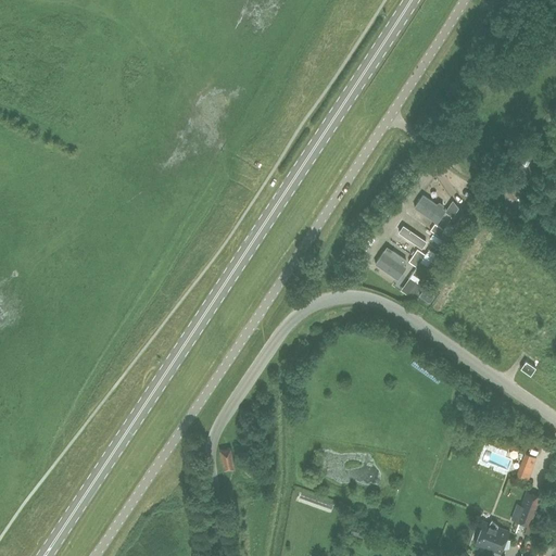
[(414,207),(437,224),(445,212),(422,194),(414,207)]
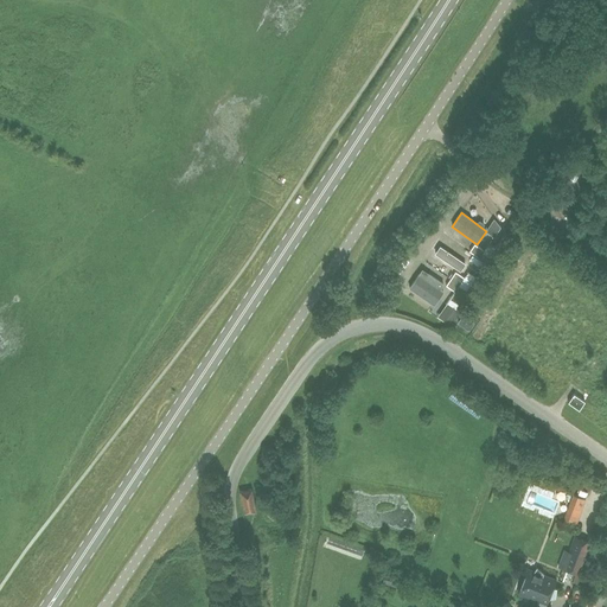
[(490,264),(499,250),(489,242),(484,250),(474,243),(470,251),(490,264)]
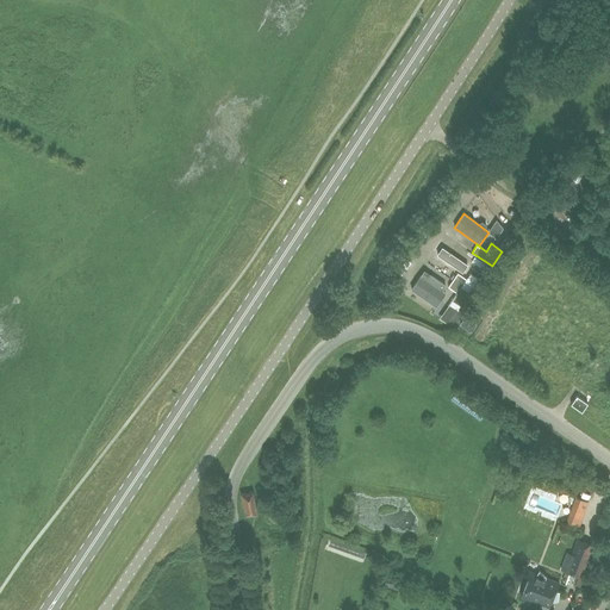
[(467,265),(441,247),(436,254),(462,271),(467,265)]
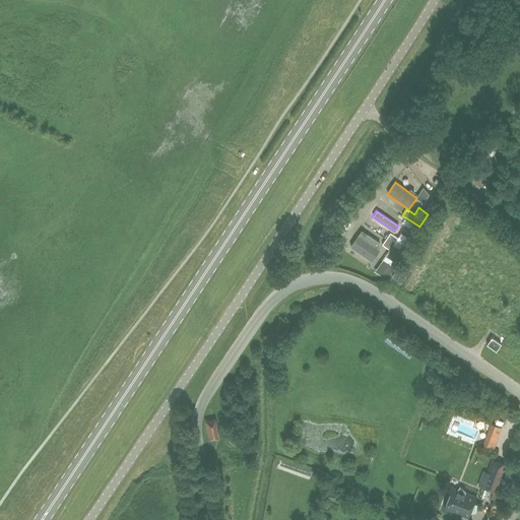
[(362,230),(350,246),(372,260),(379,249),(377,247),(380,243),(362,230)]
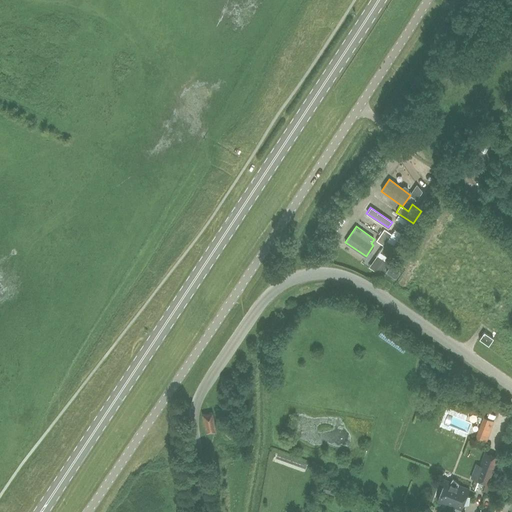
[(384,229),(380,235),(387,240),(391,234),(384,229)]
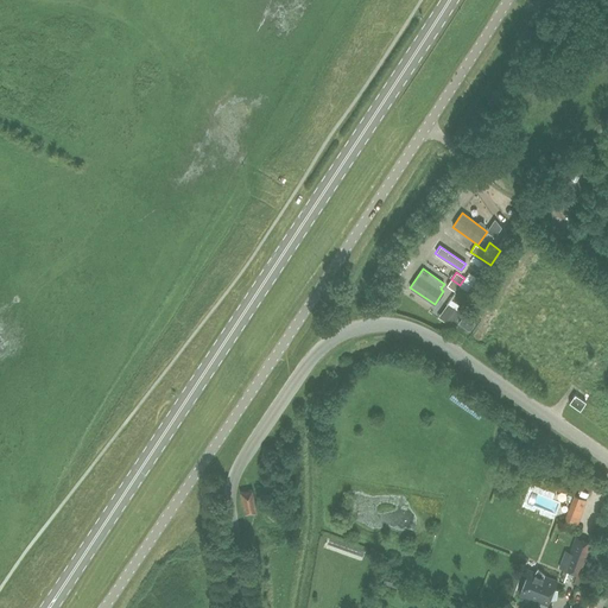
[(469,272),(460,285),(470,293),(480,280),(469,272)]
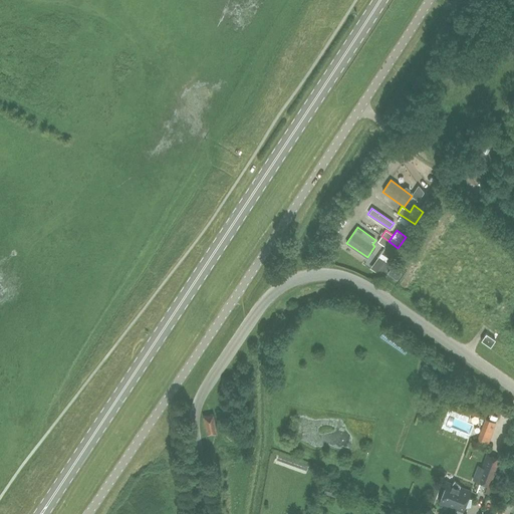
[(389,241),(381,236),(377,241),(386,246),(389,241)]
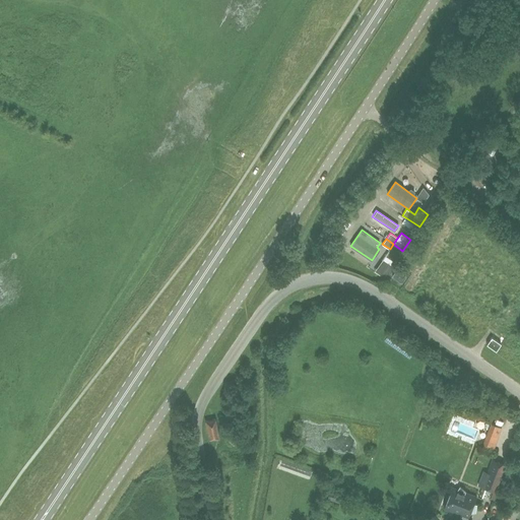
[(402,251),(393,244),(382,262),(390,267),(402,251)]
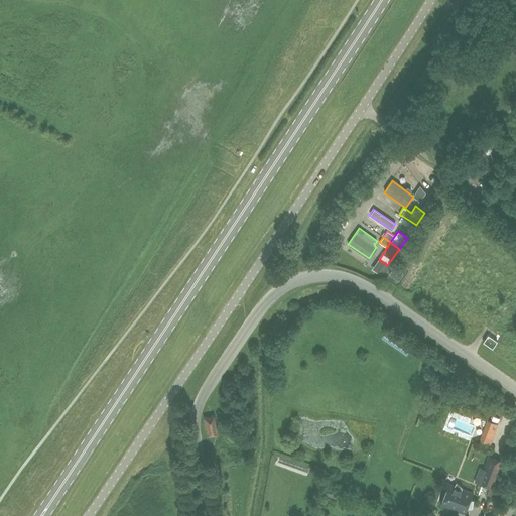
[(398,279),(402,273),(393,267),(389,273),(398,279)]
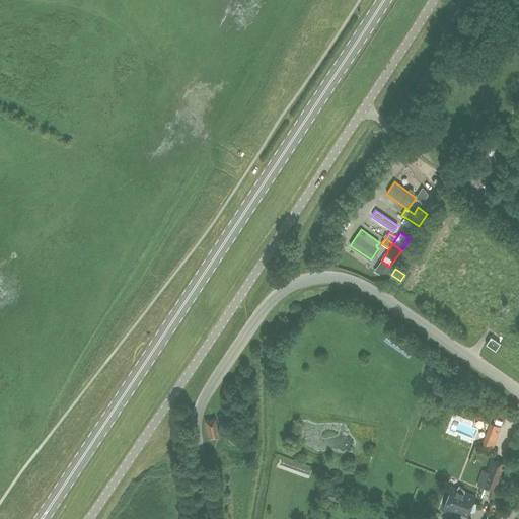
[(486,344),(495,350),(500,343),(491,337),(486,344)]
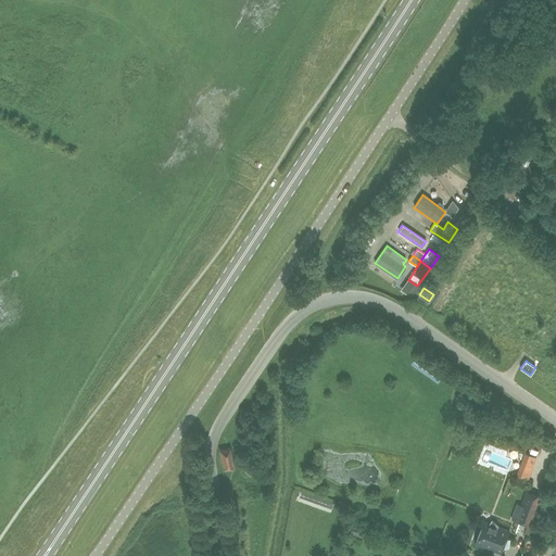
[(219,450),(224,469),(235,467),(230,447),(219,450)]
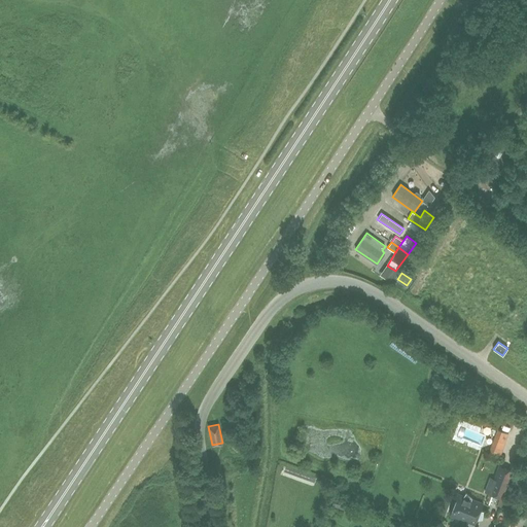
[(489,451),(499,455),(508,433),(497,428),(489,451)]
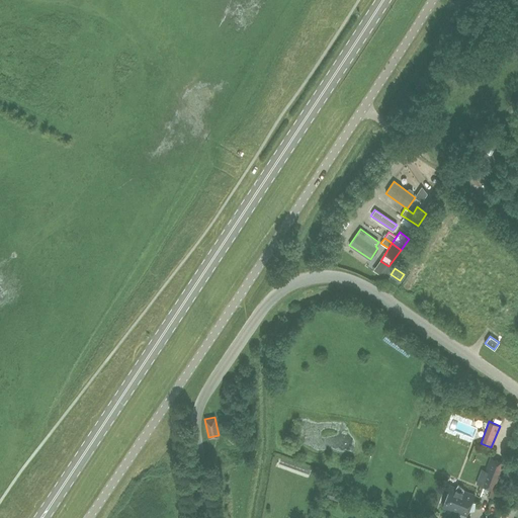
[(479,485),(491,490),(501,462),(489,457),(479,485)]
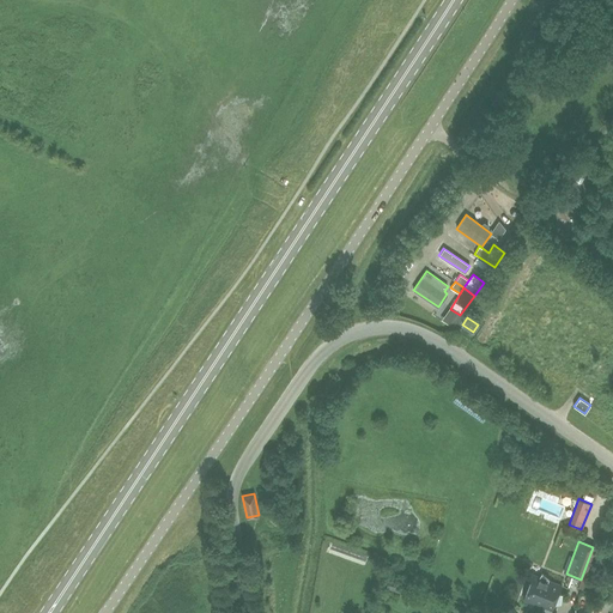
[(547,581),(548,578),(542,572),(539,577),(533,575),(523,598),(542,606),(541,612),(548,612),(551,611),(551,610),(553,604),(559,605),(560,594),(557,593),(560,586),(547,581)]
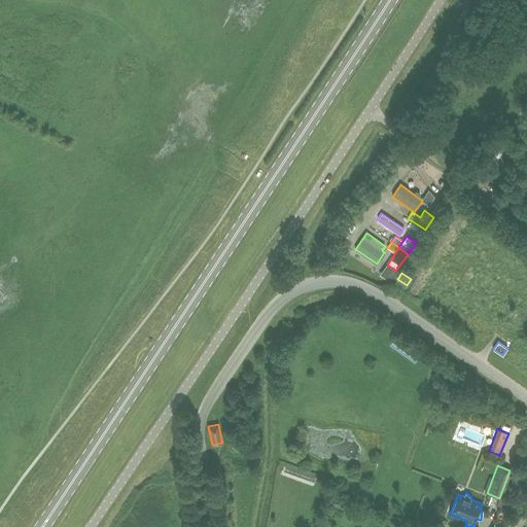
[(331,504),(343,508),(345,502),(335,498),(331,504)]
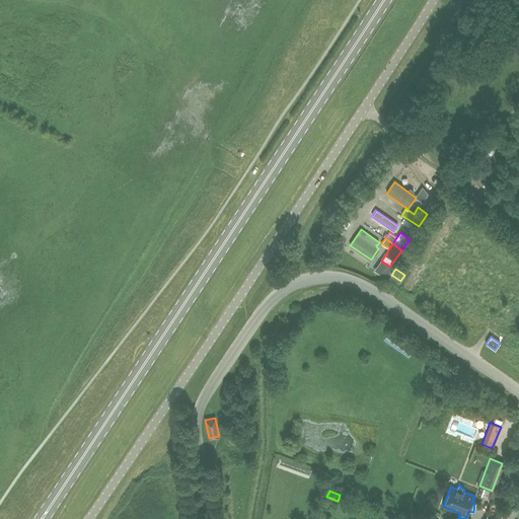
[(507,499),(502,508),(510,513),(515,503),(507,499)]
